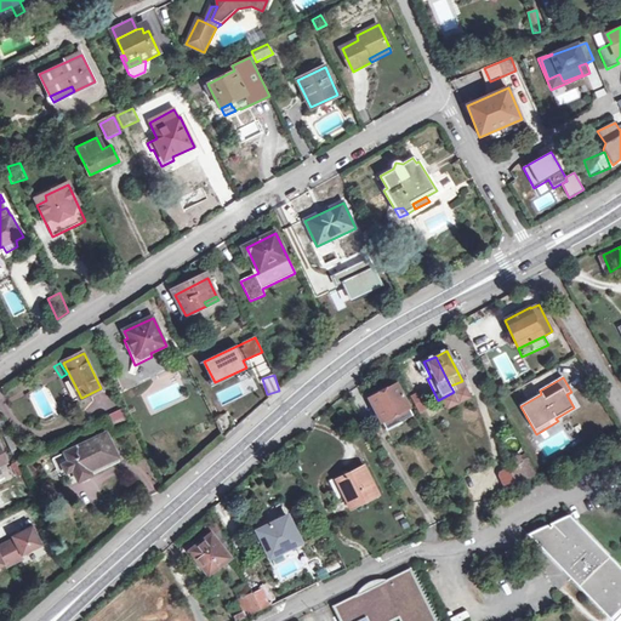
[(450,386),(454,392),(454,393),(466,388),(462,381),(450,386)]
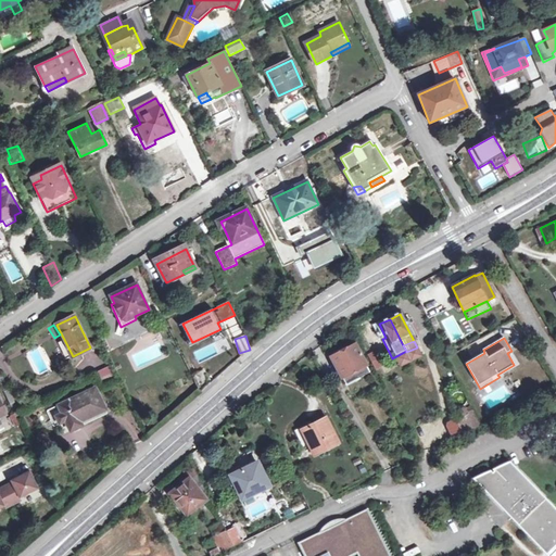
[(368,373),(354,345),(331,357),(345,384),(368,373)]
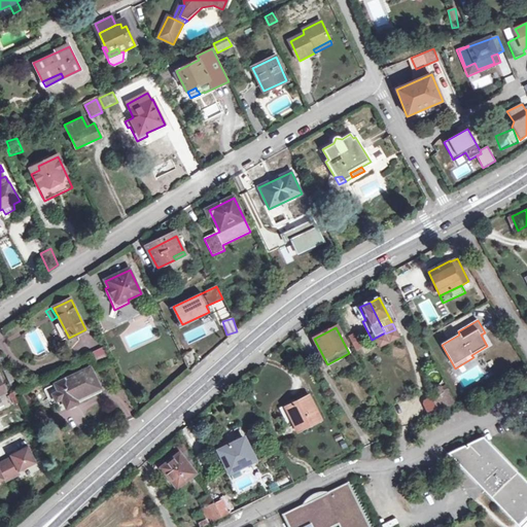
[(361,348),(356,334),(349,336),(354,350),(361,348)]
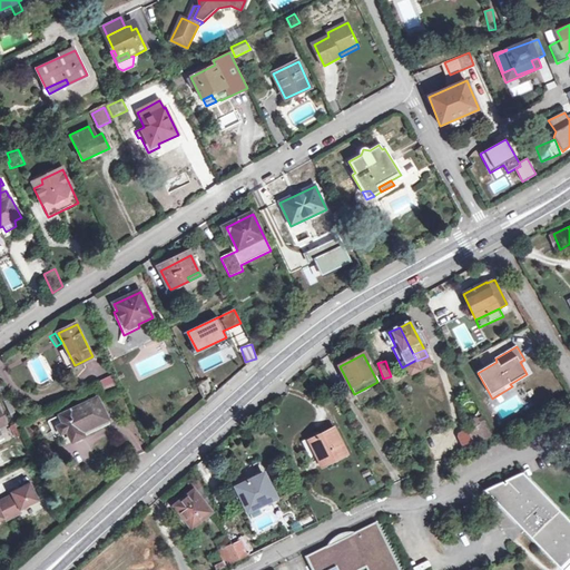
[(104,391),(116,386),(111,375),(99,380),(104,391)]
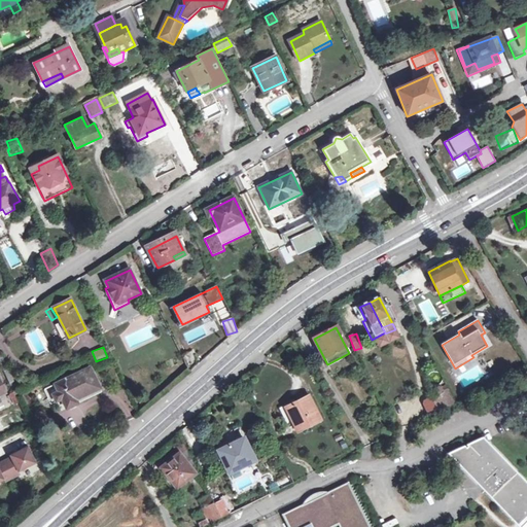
[(192,350),(183,355),(188,367),(198,360),(192,350)]
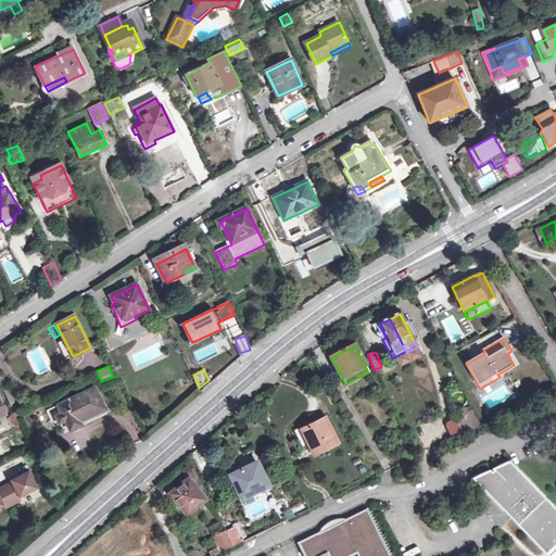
[(14,414),(16,418),(22,416),(0,370),(0,383),(14,414)]
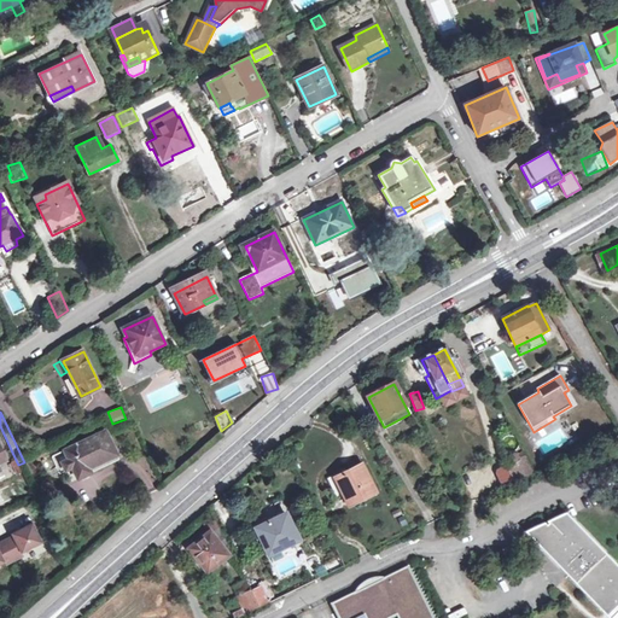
[(79,479),(91,473),(88,468),(116,455),(105,432),(65,452),(70,460),(62,464),(66,471),(74,468),(79,479)]
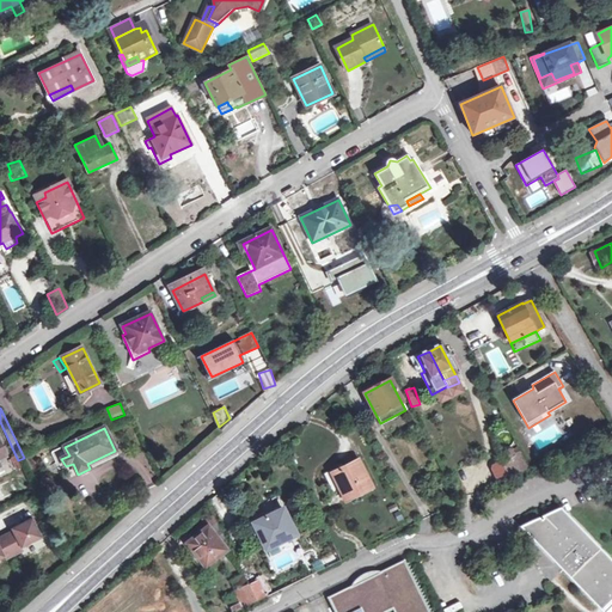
[(611,451),(609,444),(594,451),(598,458),(611,451)]
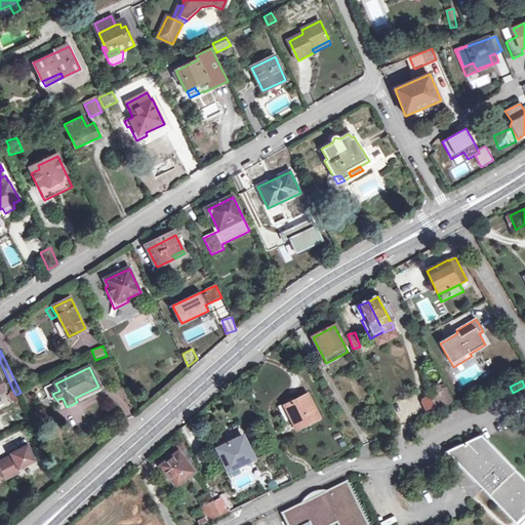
[(75,398),(77,402),(101,391),(98,387),(75,398)]
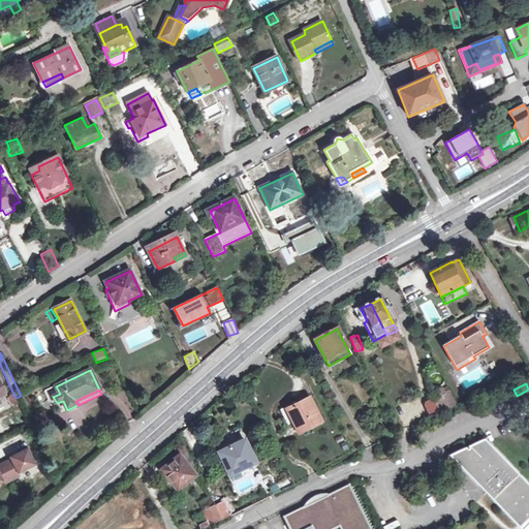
[(446,400),(453,397),(450,391),(444,394),(446,400)]
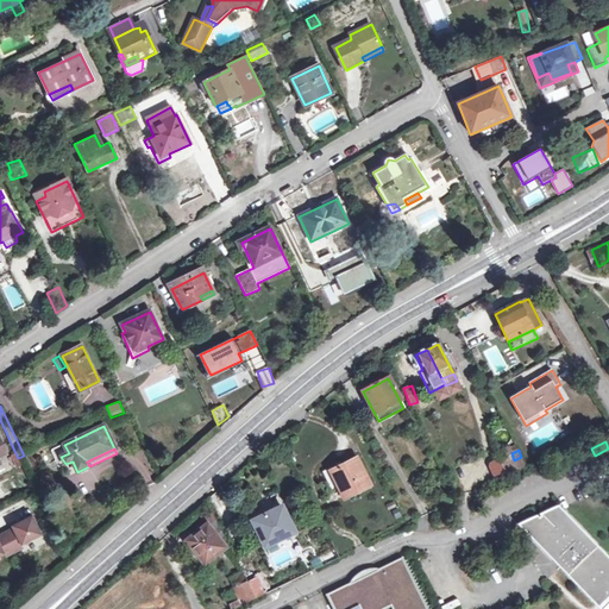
[(18,458),(16,453),(11,456),(17,469),(22,466),(18,458)]
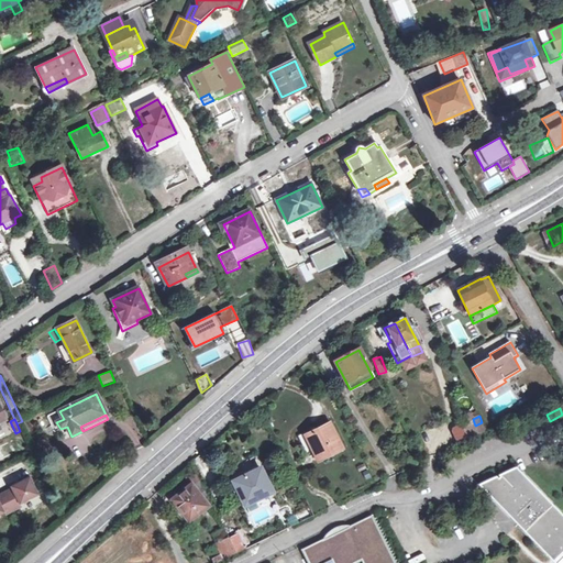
[(486,431),(482,422),(475,426),(473,419),(462,424),(470,440),(486,431)]
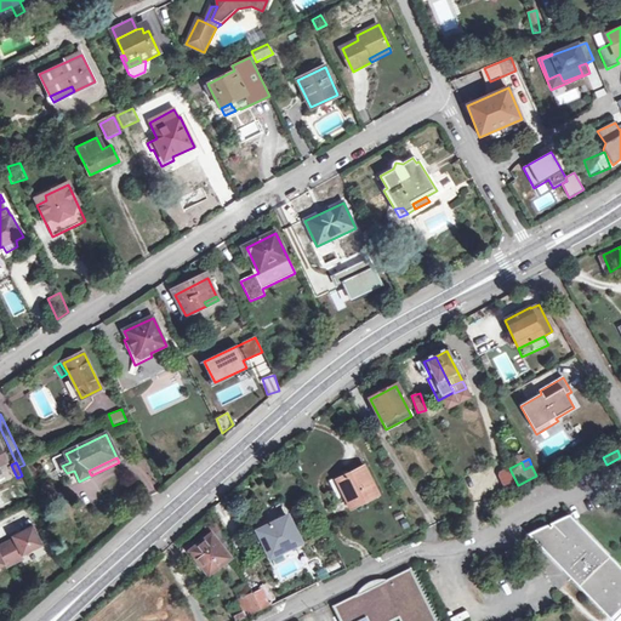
[(365,468),(337,480),(346,499),(351,511),(379,496),(365,468)]
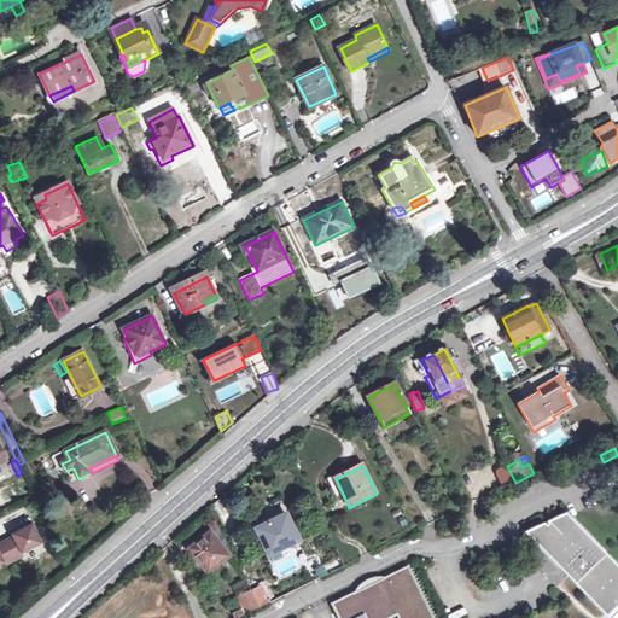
[(92,476),(75,482),(82,502),(99,496),(92,476)]
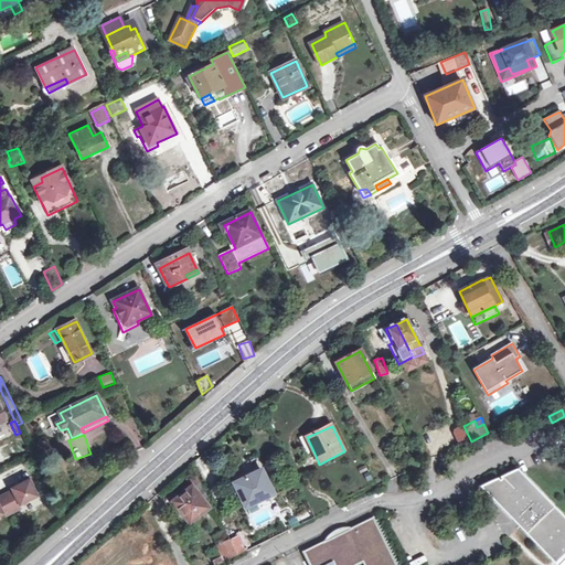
[(315,454),(307,437),(306,435),(299,438),(308,457),(315,454)]
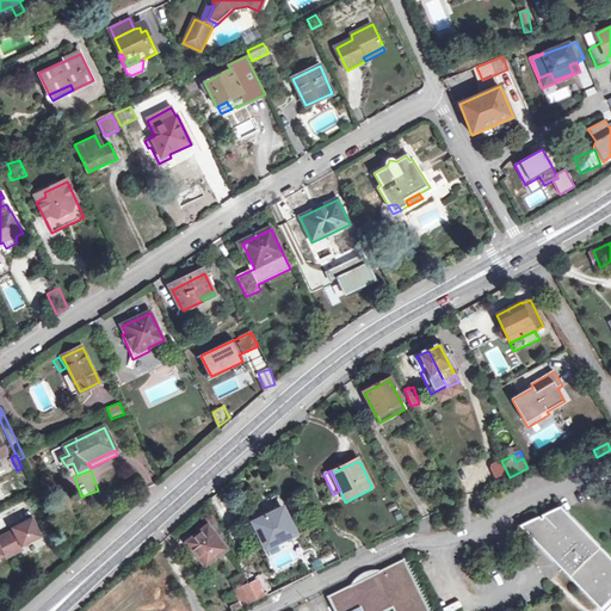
[(566,572),(597,604),(610,590),(610,560),(560,506),(518,525),(554,560),(556,559),(563,566),(566,572)]
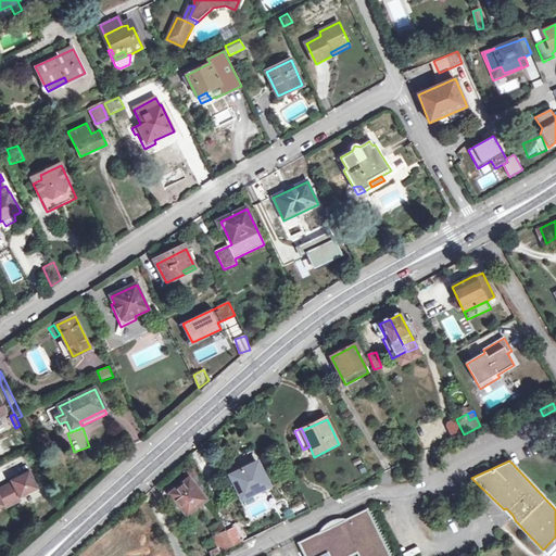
[(255,464),(227,476),(239,502),(267,488),(255,464)]
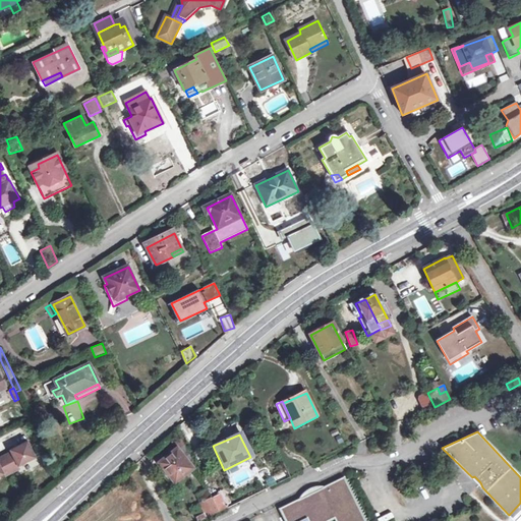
[(0,475),(3,474),(5,477),(19,469),(18,466),(36,458),(26,441),(9,450),(10,451),(0,456),(0,475)]
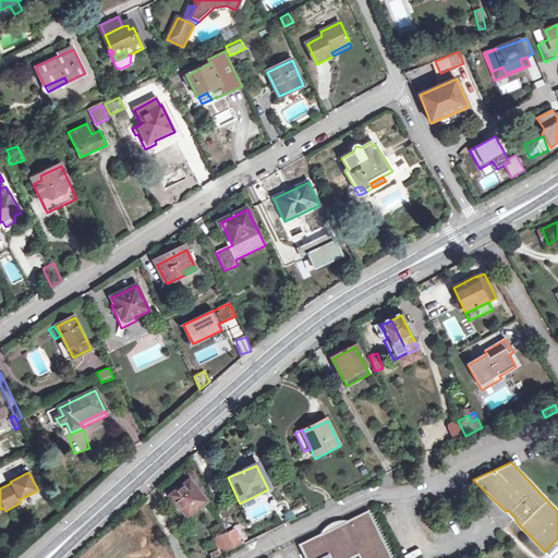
[(169,498),(174,506),(178,504),(189,517),(206,502),(190,482),(169,498)]
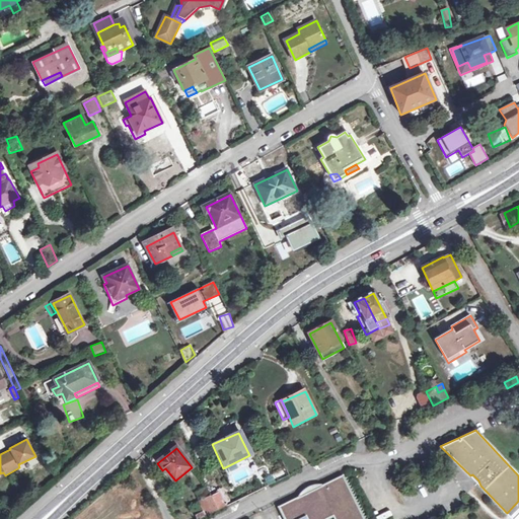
[(277,483),(289,475),(282,462),(270,468),(277,483)]
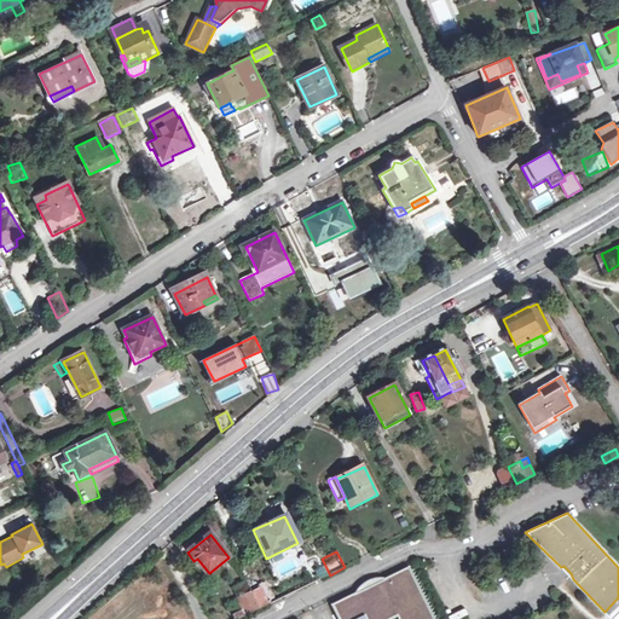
[(197,559),(194,561),(204,576),(209,573),(197,559)]
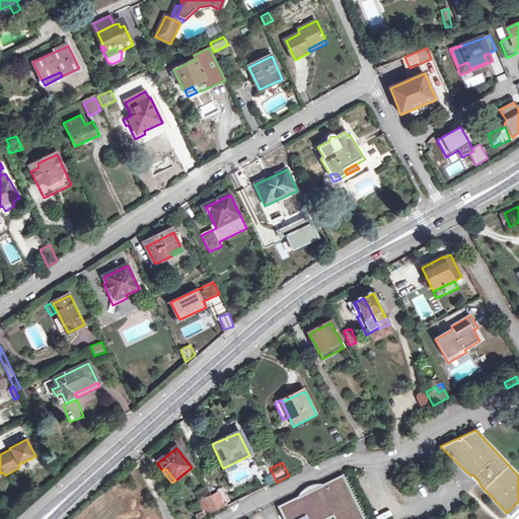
[(363,518),(343,476),(323,486),(309,488),(297,499),(278,508),(283,518),(363,518)]
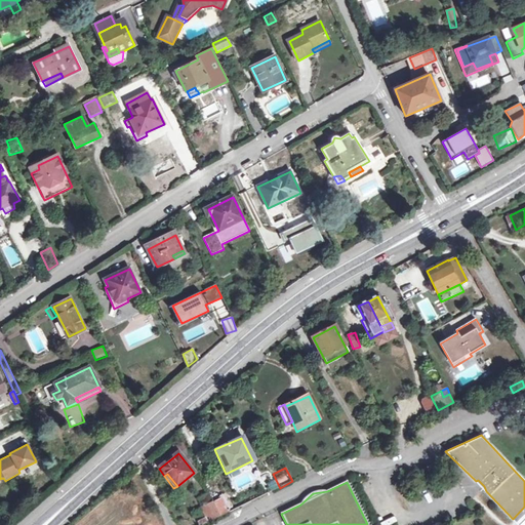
[(224,499),(230,513),(237,509),(232,496),(224,499)]
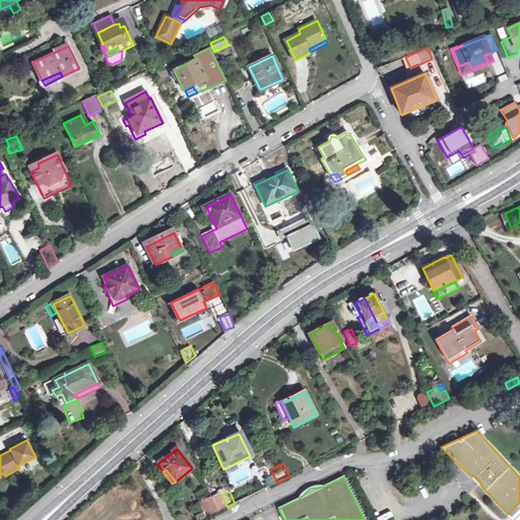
[(228,508),(221,495),(220,493),(211,498),(217,511),(228,508)]
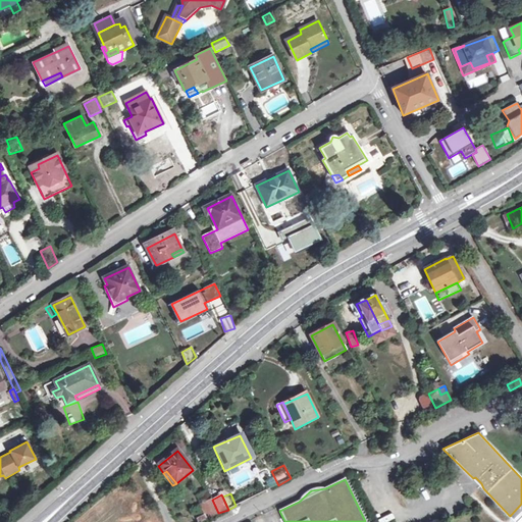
[(201,521),(218,513),(212,500),(201,505),(205,515),(197,519),(198,521),(201,521)]
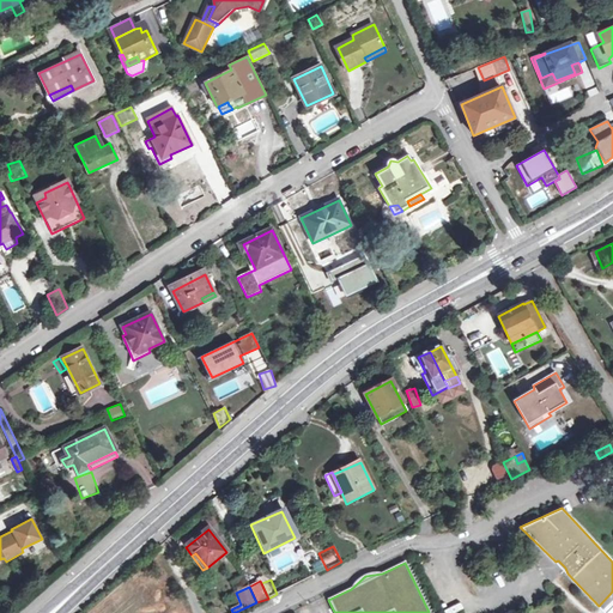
[(612,592),(599,606),(604,612),(610,612),(612,610),(612,592)]
